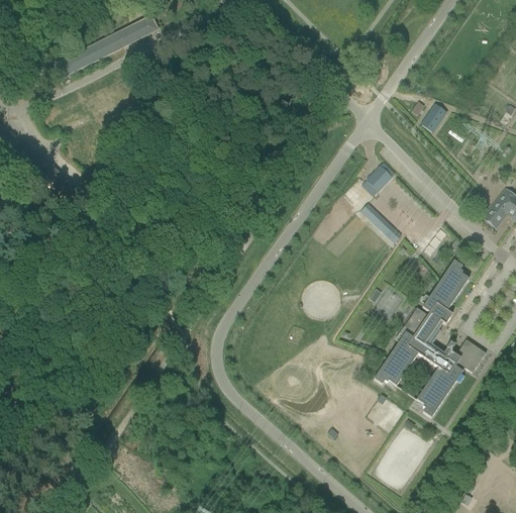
[(0,0),(0,8),(2,13),(11,8),(6,0),(0,0)]
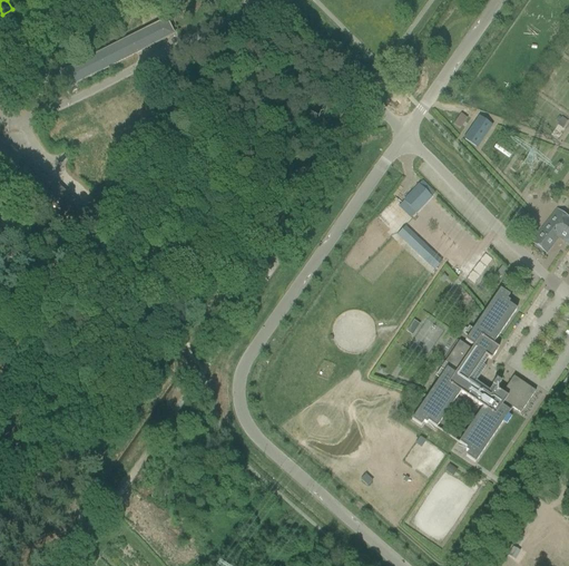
[(68,85),(145,46),(175,30),(167,15),(60,69),(68,85)]
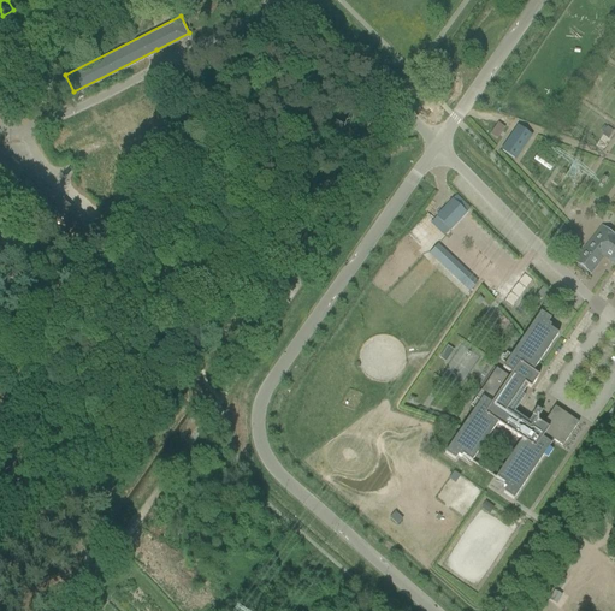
[(490,130),(497,135),(504,124),(497,118),(490,130)]
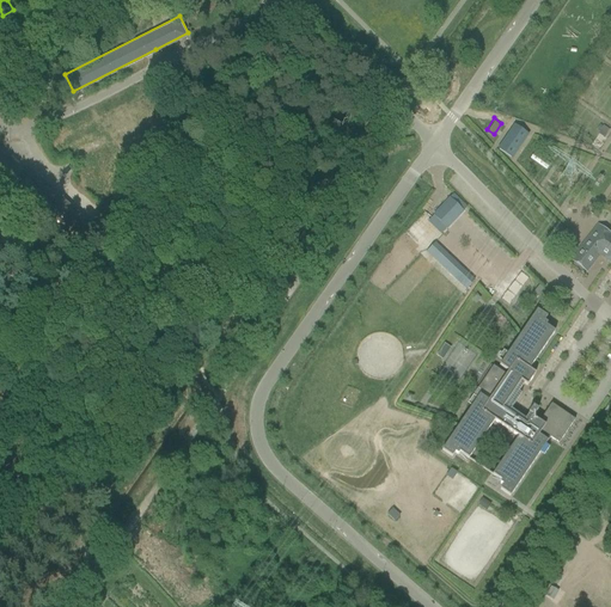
[(517,121),(500,145),(513,154),(530,130),(517,121)]
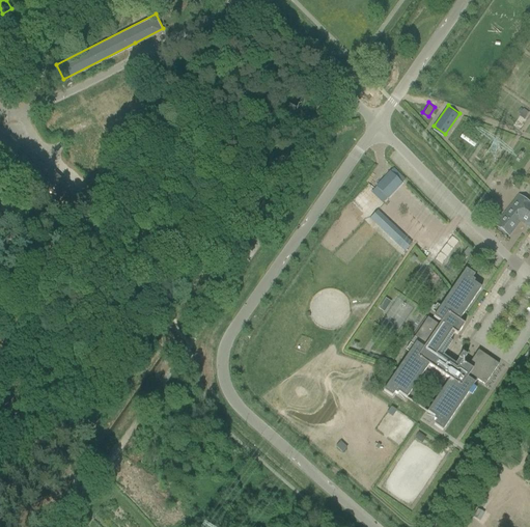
[(524,106),(521,111),(526,115),(529,110),(524,106)]
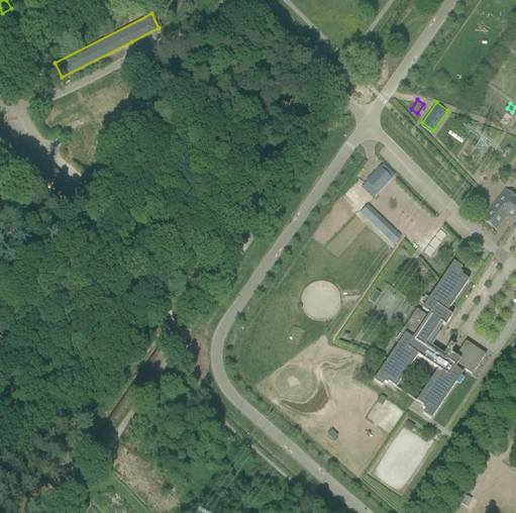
[(380,165),(366,179),(378,190),(392,176),(380,165)]
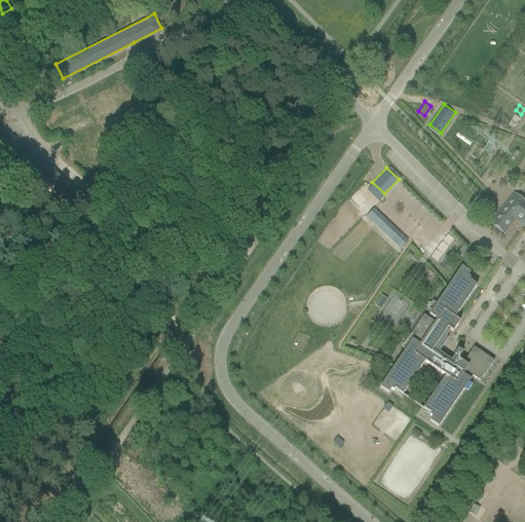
[(490,219),(504,230),(516,215),(524,221),(524,197),(514,189),(490,219)]
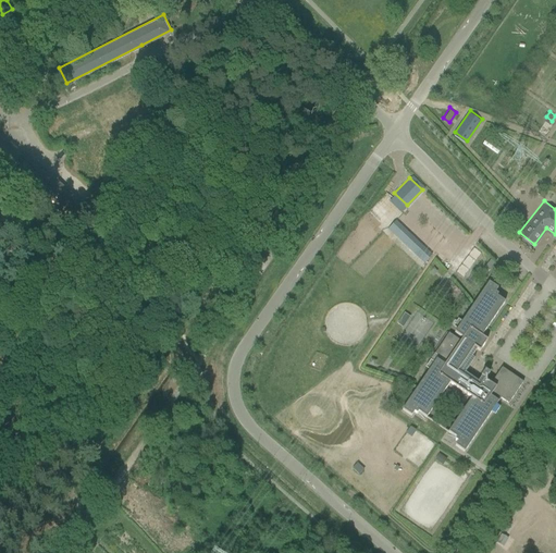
[(400,222),(393,230),(423,260),(432,252),(400,222)]
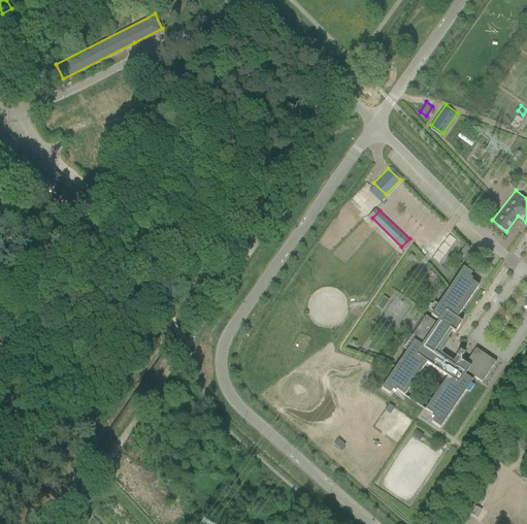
[(414,337),(382,385),(391,391),(393,387),(396,389),(397,387),(404,392),(427,360),(448,373),(425,406),(433,412),(432,414),(434,416),(432,419),(440,425),(472,378),(465,372),(467,368),(483,379),(496,359),(476,345),(470,354),(469,356),(465,360),(460,357),(459,356),(457,355),(454,359),(435,348),(450,326),(455,329),(462,320),(457,316),(479,283),(471,277),(472,275),(470,273),(472,270),(464,264),(431,312),(439,317),(437,320),(426,313),(413,332),(424,339),(422,342),(414,337)]
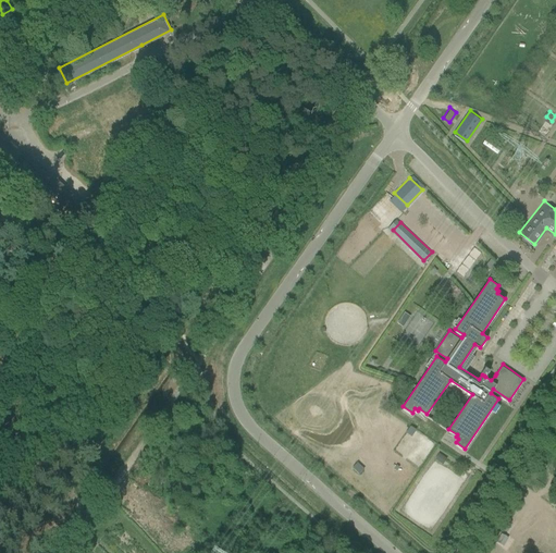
[(405,309),(402,315),(407,319),(410,314),(405,309)]
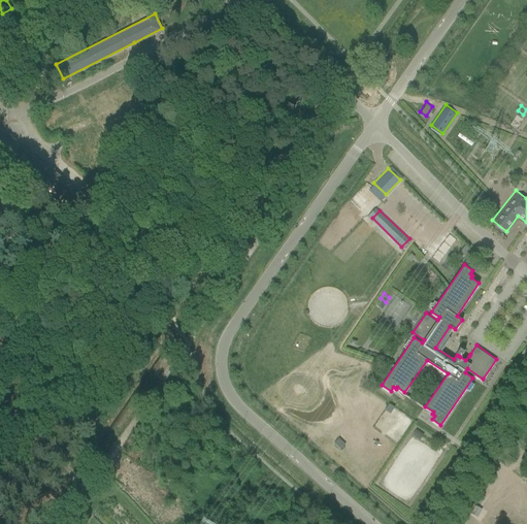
[(513,362),(522,368),(526,360),(526,342),(513,362)]
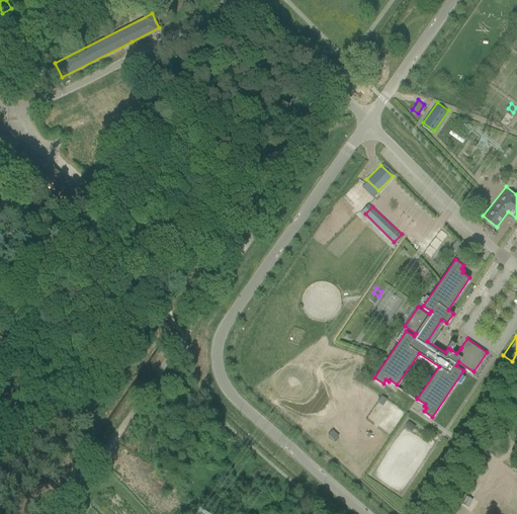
[(409,419),(405,424),(412,429),(416,424),(409,419)]
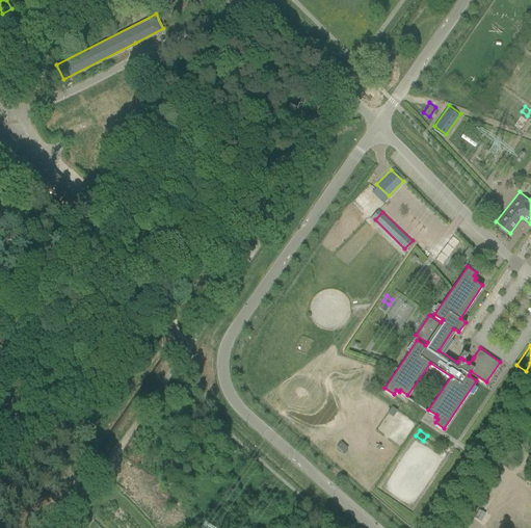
[(342,439),(337,445),(343,450),(348,445),(342,439)]
